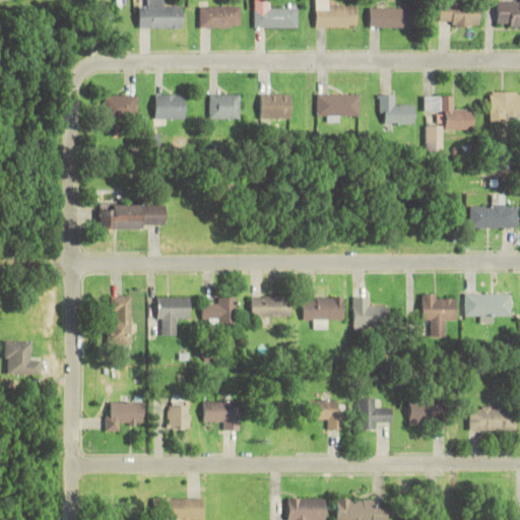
[(181,27),(181,7),(163,7),(163,0),(147,0),(147,7),(138,7),(138,27),(181,27)]
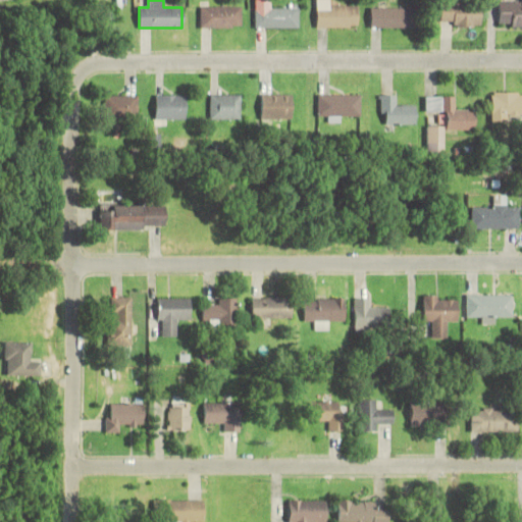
[(329,7),(328,0),(315,0),(316,28),(357,28),(357,7),(329,7)]
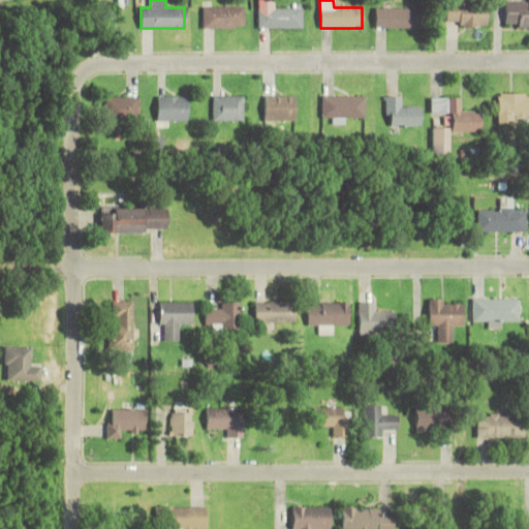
[(528,5),(528,6),(528,2),(503,1),(503,27),(528,27),(528,5)]
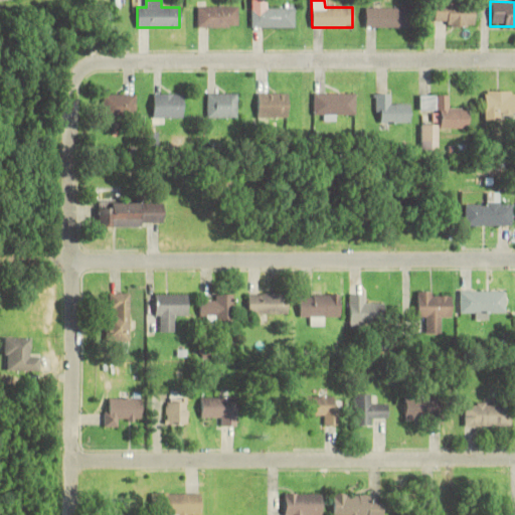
[(294,27),(294,6),(250,7),(250,27),(294,27)]
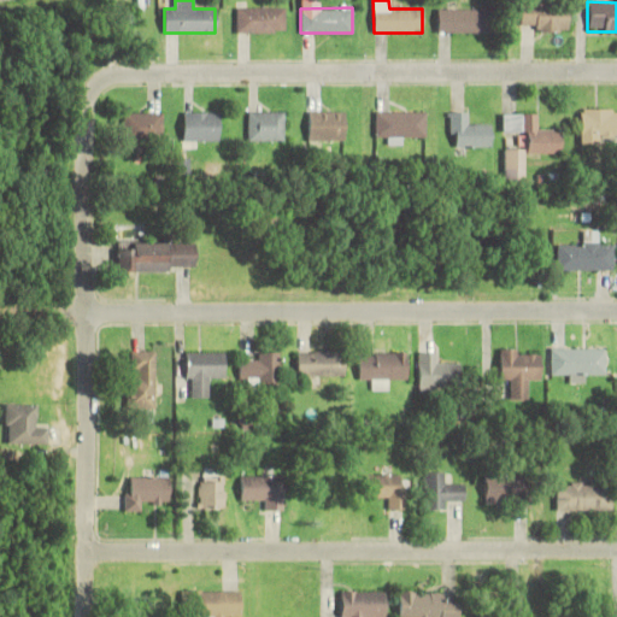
[(566,30),(566,7),(517,7),(518,30),(566,30)]
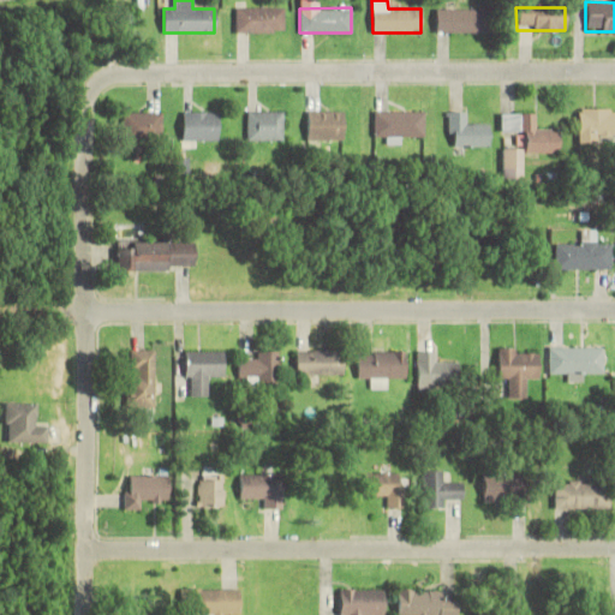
[(234,33),(284,33),(284,9),(234,9),(234,33)]
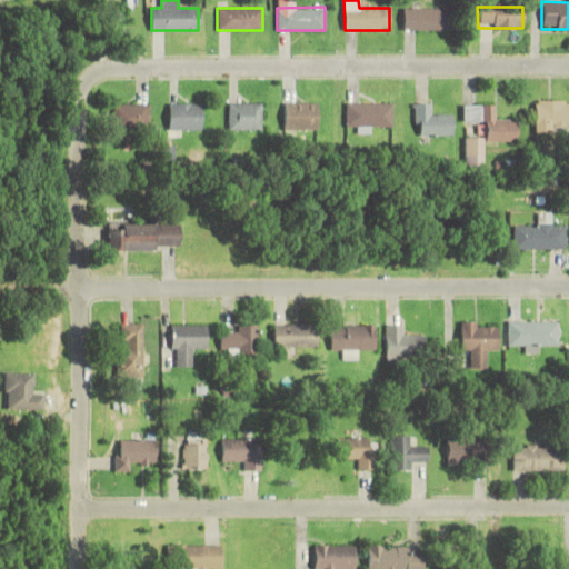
[(402,30),(450,30),(450,8),(402,8),(402,30)]
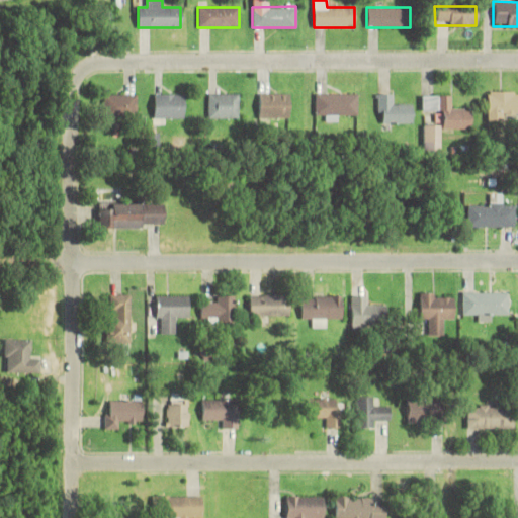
[(517,91),(487,92),(487,116),(517,116),(517,91)]
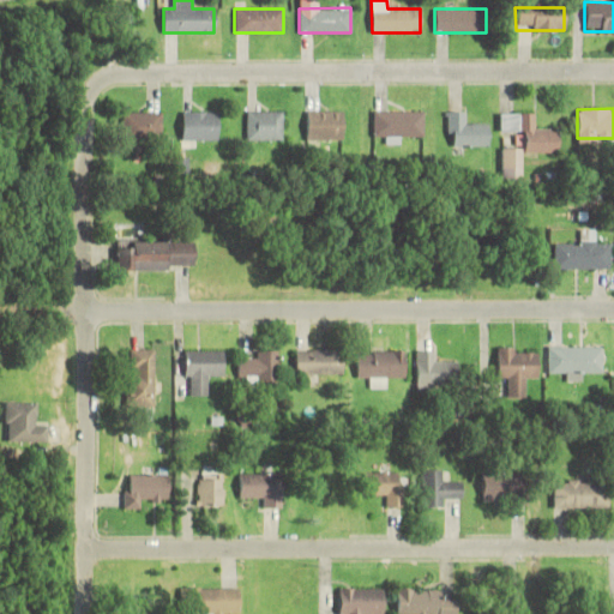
[(184,140),(218,140),(218,112),(184,112),(184,140)]
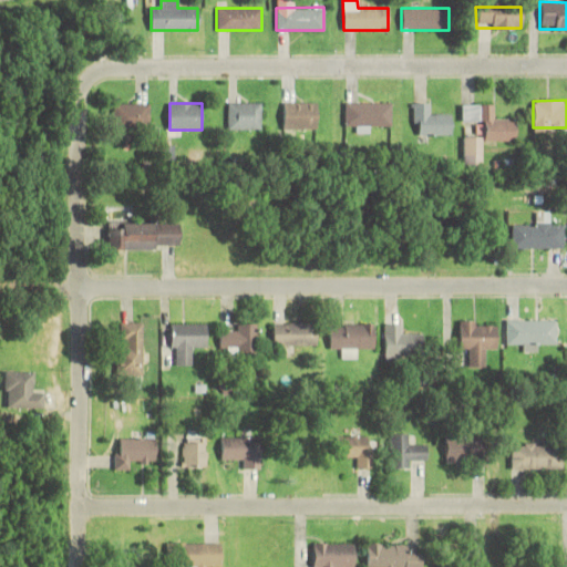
[(261,130),(261,103),(229,103),(229,130),(261,130)]
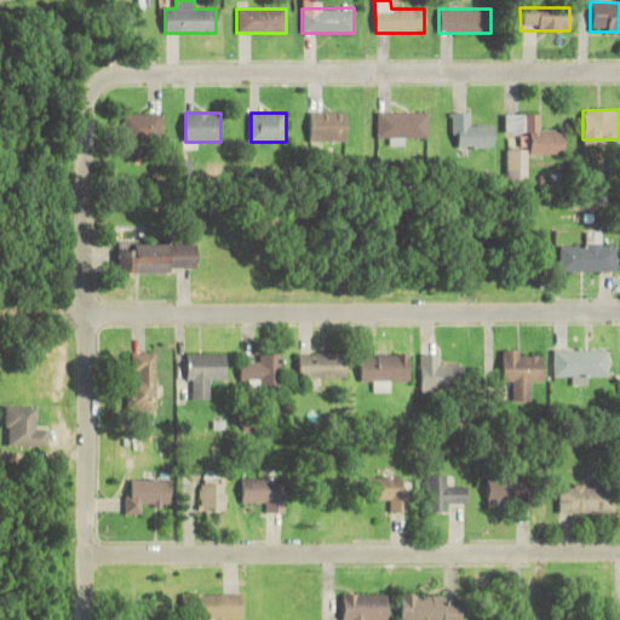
[(345,141),(345,113),(310,113),(310,141),(345,141)]
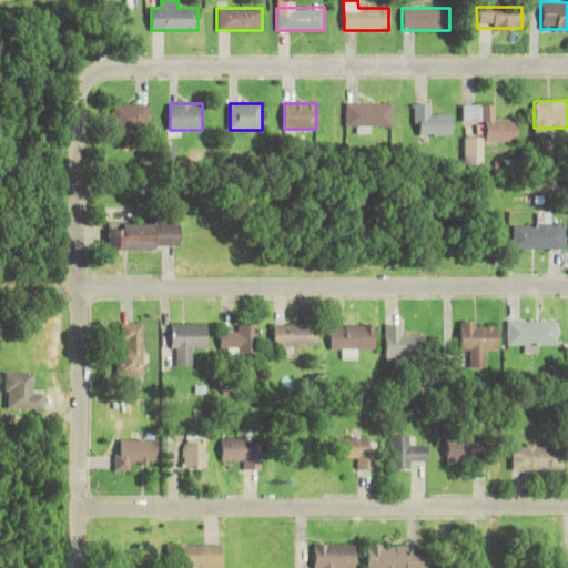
[(356,128),(356,132),(371,132),(371,128),(391,128),(391,103),(346,103),(346,128),(356,128)]
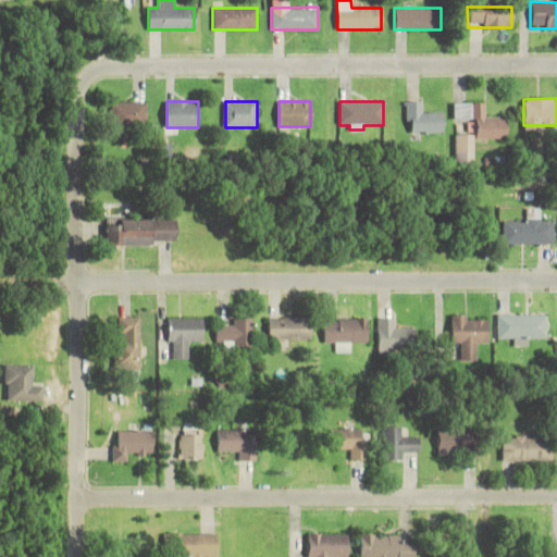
[(148,102),(113,102),(113,130),(148,130),(148,102)]
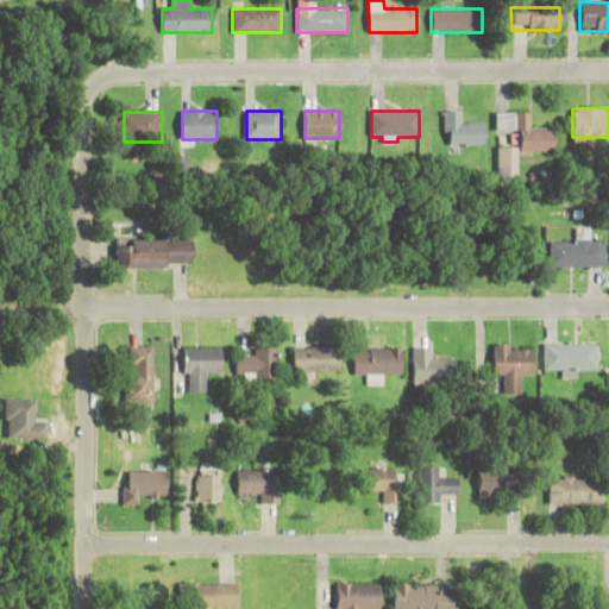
[(483,123),(459,123),(459,112),(444,112),(444,144),(483,144),(483,123)]
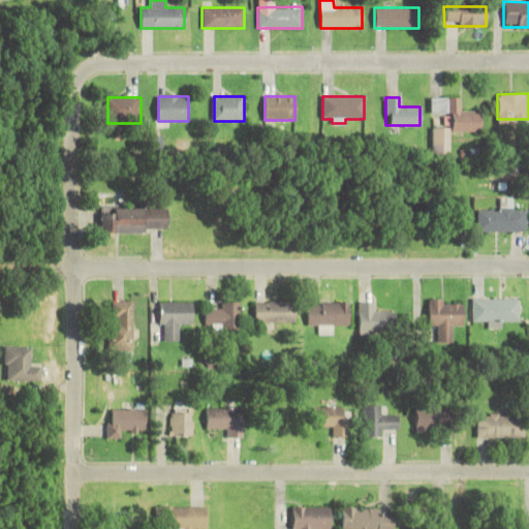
[(450,130),(479,131),(479,110),(461,110),(461,97),(430,97),(430,115),(450,115),(450,130)]
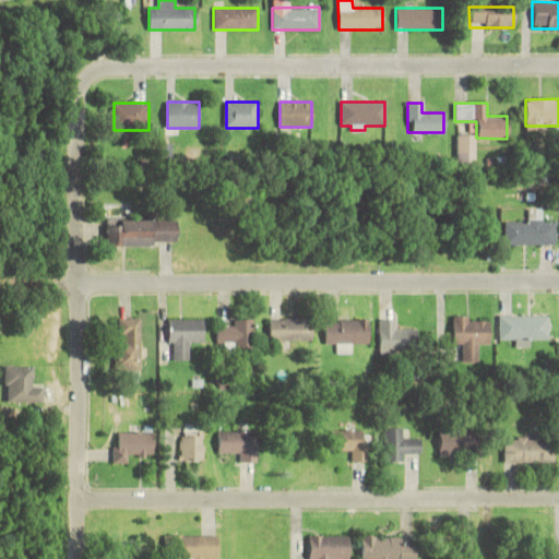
[(474,163),(474,135),(455,135),(455,163),(474,163)]
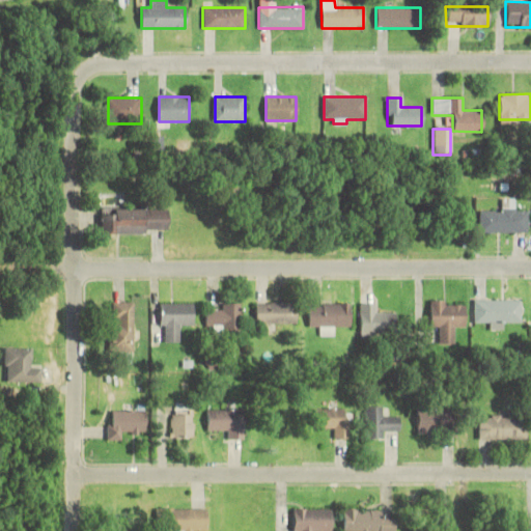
[(423,199),(397,199),(397,214),(423,214),(423,199)]
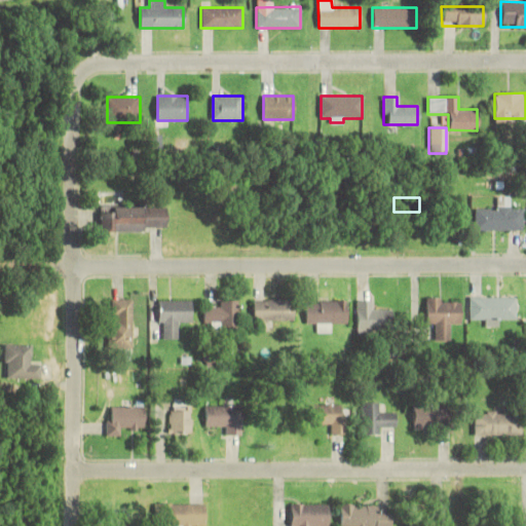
[(166,207),(101,207),(101,232),(147,232),(147,228),(166,228),(166,207)]
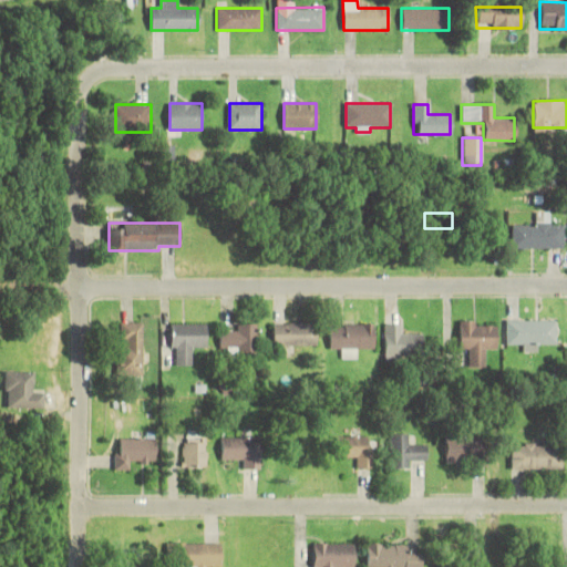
[(564,248),(564,224),(511,224),(511,248),(564,248)]
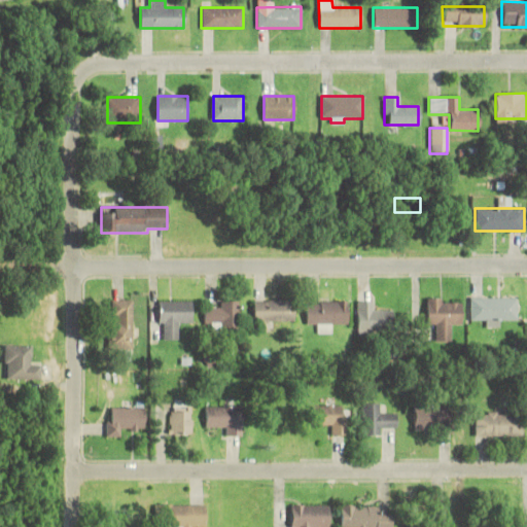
[(518,297),(469,297),(469,320),(488,320),(488,325),(500,325),(500,319),(518,319),(518,297)]
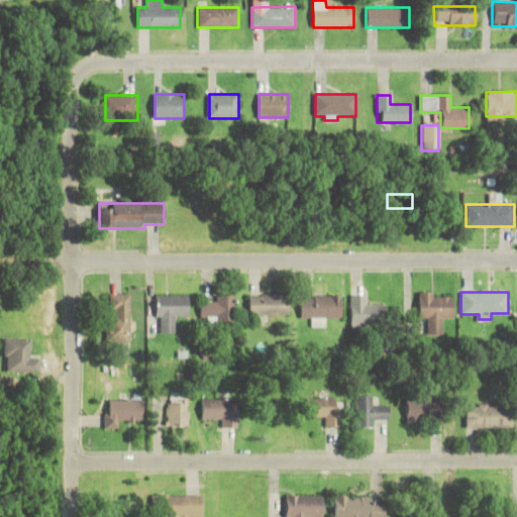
[(418,319),(428,319),(428,333),(441,333),(441,319),(451,319),(451,293),(418,293),(418,319)]
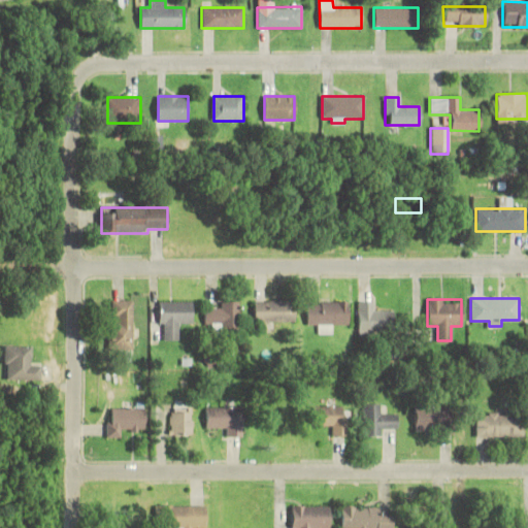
[(132,300),(109,300),(109,350),(132,350),(132,300)]
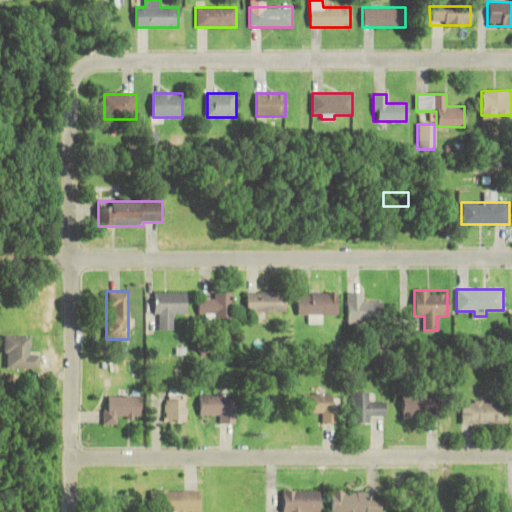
[(155,329),(175,329),(175,313),(188,313),(188,292),(155,292),(155,329)]
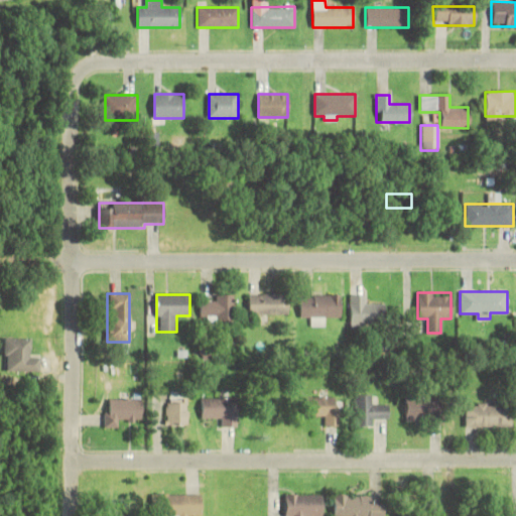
[(250,313),(287,313),(287,294),(250,294),(250,313)]
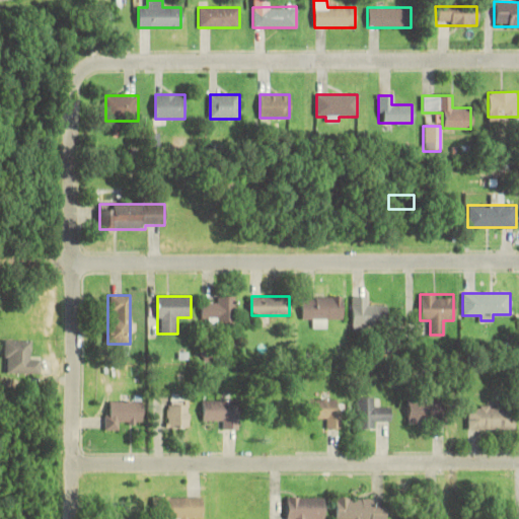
[(236,327),(236,297),(216,297),(216,304),(203,304),(203,318),(211,318),(211,327),(236,327)]
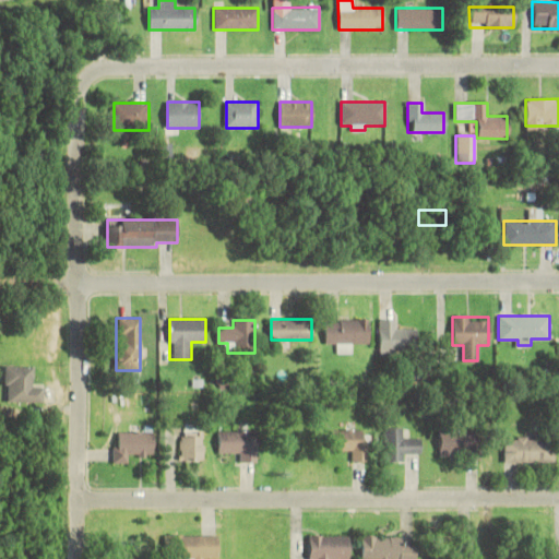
[(337,343),(337,353),(352,353),(352,343),(368,343),(368,320),(325,320),(325,343),(337,343)]
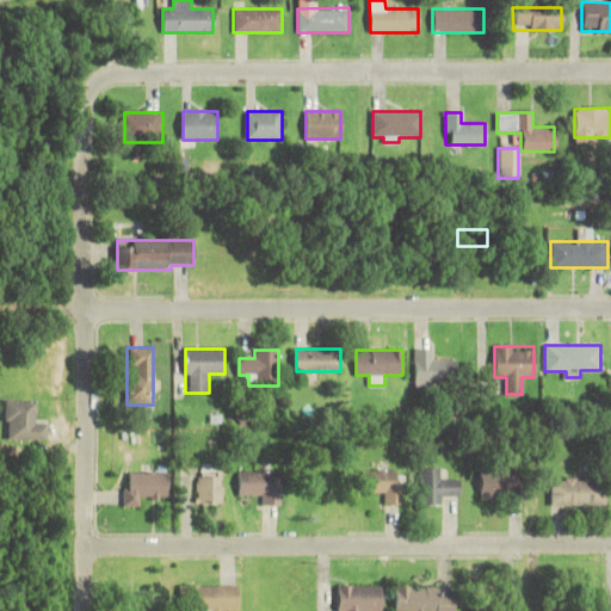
[(415,350),(415,387),(455,387),(455,360),(432,360),(432,350),(415,350)]
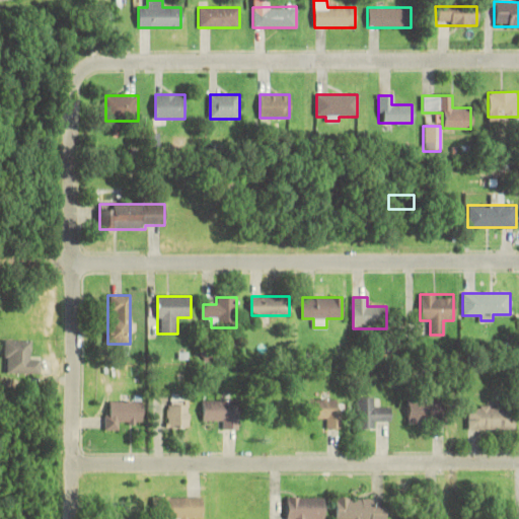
[(39,373),(39,360),(29,360),(29,340),(2,340),(2,373),(39,373)]
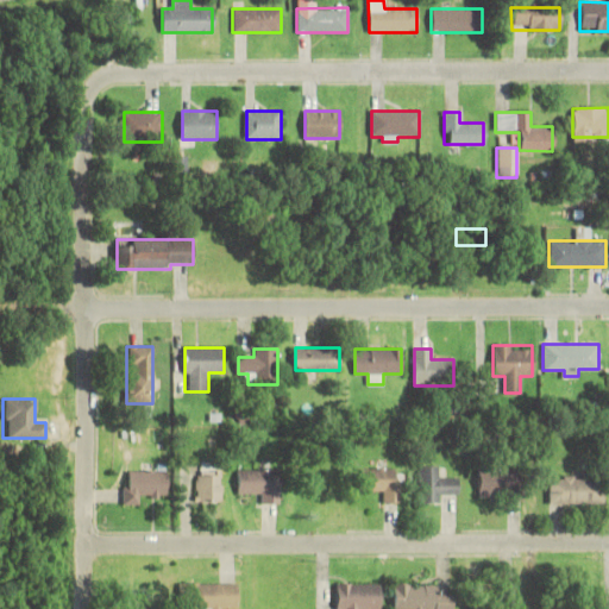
[(420,503),(446,503),(446,496),(457,496),(457,478),(440,478),(440,466),(420,466),(420,503)]
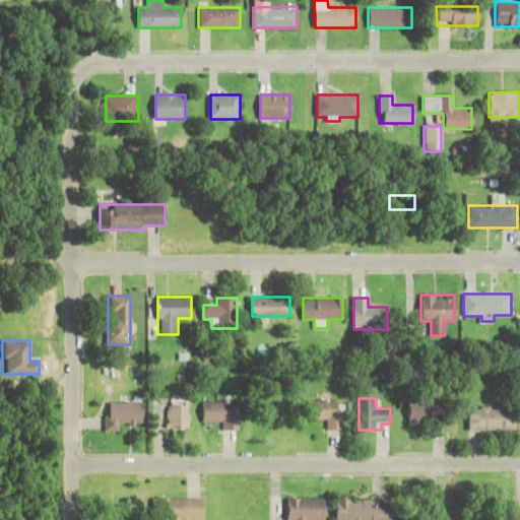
[(339,399),(309,399),(309,418),(326,418),(326,429),(339,429),(339,399)]
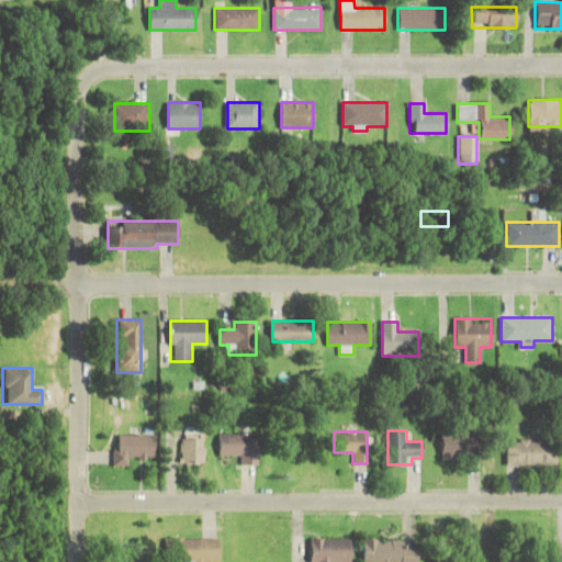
[(258,434),(220,434),(220,454),(242,454),(242,464),(258,464),(258,434)]
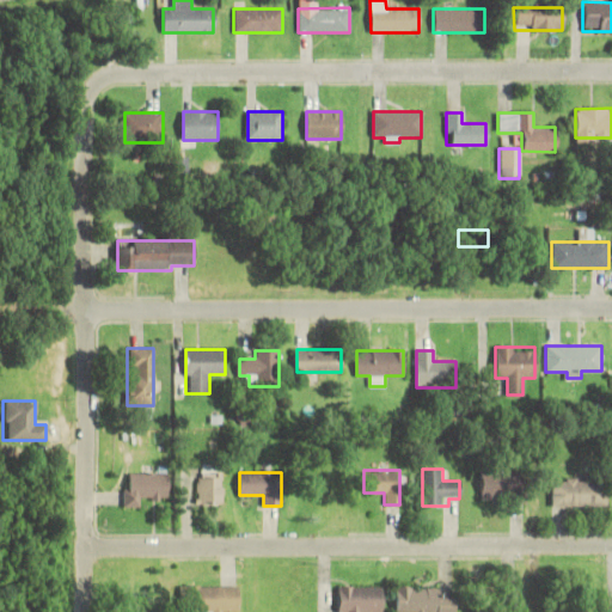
[(169,473),(127,473),(127,506),(140,506),(140,497),(169,497),(169,473)]
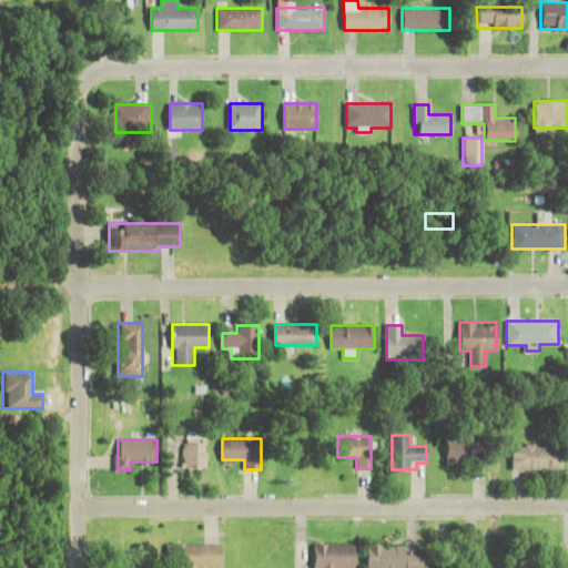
[(184,467),(206,467),(206,439),(184,439),(184,467)]
